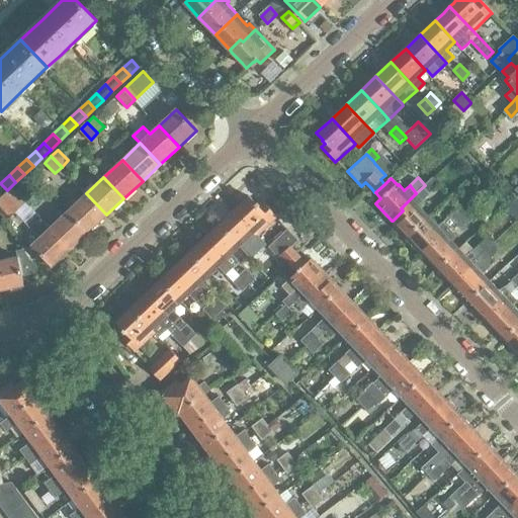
[(403,210),(393,221),(407,237),(428,217),(417,204),(438,184),(435,180),(432,178),(425,185),(416,193),(401,208),(403,210)]
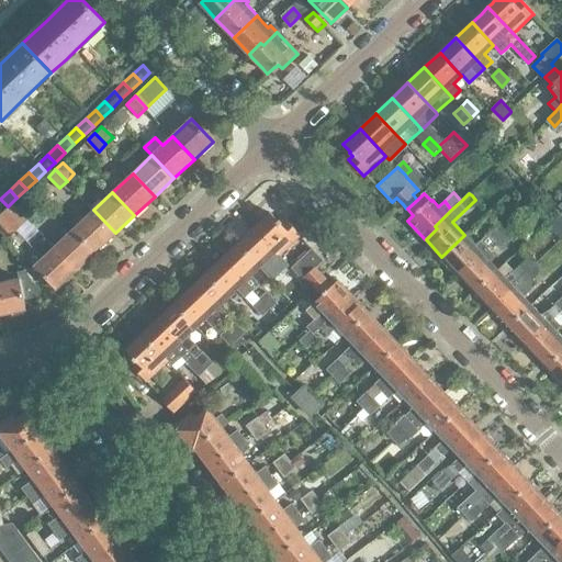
[(24,201),(18,209),(29,220),(35,213),(24,201)]
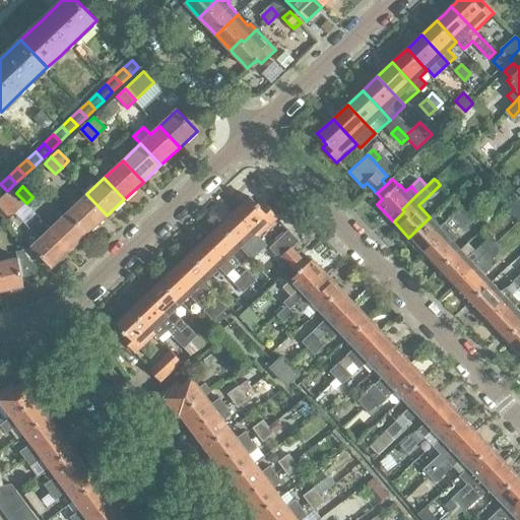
[(0,197),(0,209),(9,219),(26,203),(16,193),(11,187),(7,191),(0,197)]
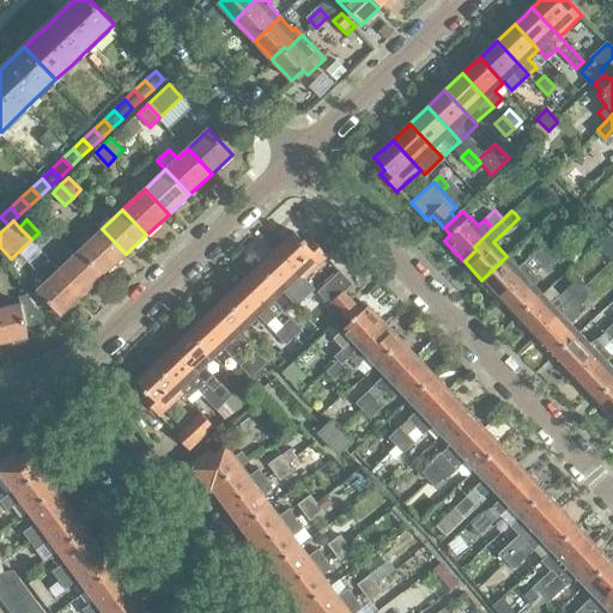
[(102,229),(80,249),(104,274),(126,254),(102,229)]
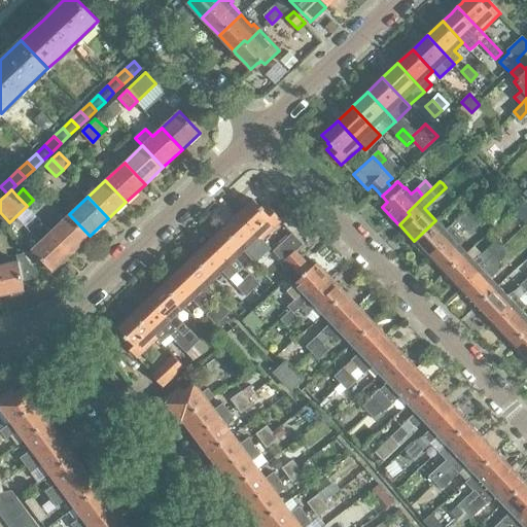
[(242,211),(238,214),(261,239),(261,238),(265,235),(281,219),(268,205),(264,209),(260,207),(253,201),(246,207),(242,211)]
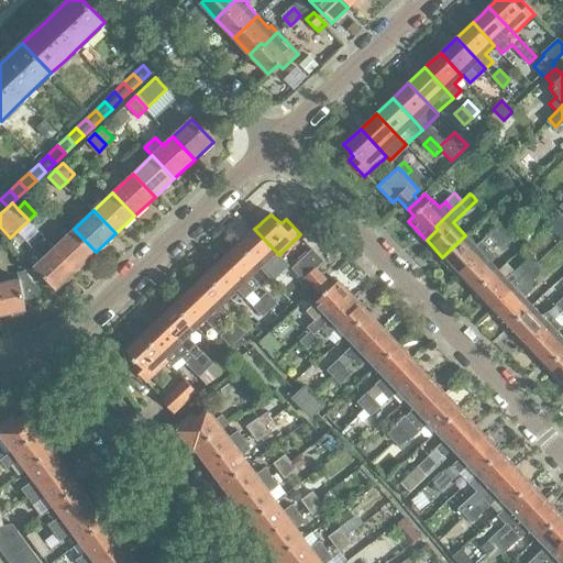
[(562,219),(559,214),(551,220),(562,232),(562,219)]
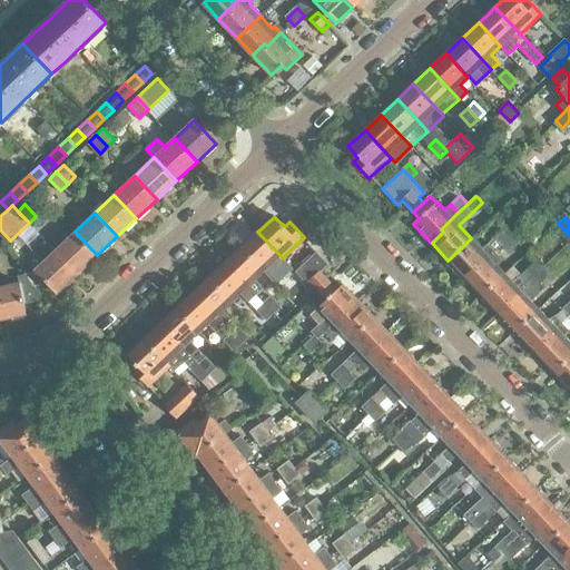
[(507,227),(494,238),(502,245),(513,235),(507,227)]
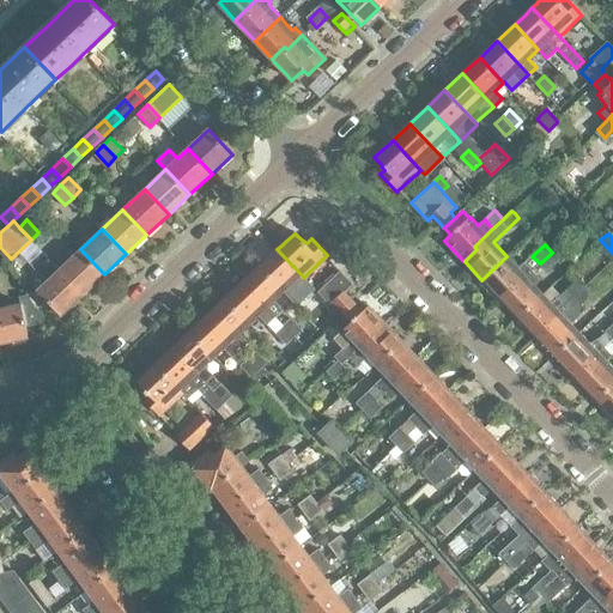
[(80,249),(59,269),(83,295),(104,274),(80,249)]
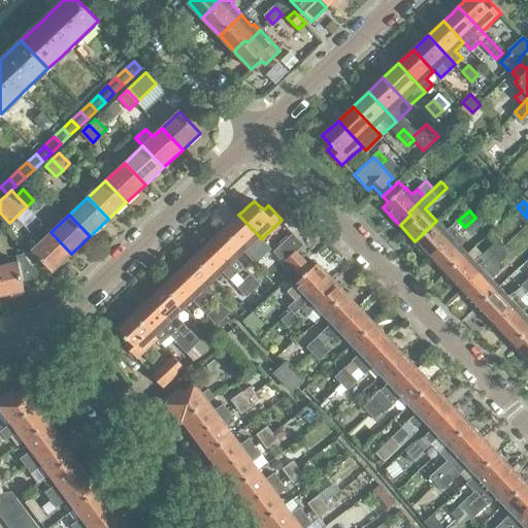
[(227,226),(224,229),(243,251),(256,264),(271,250),(266,243),(262,239),(238,215),(227,226)]
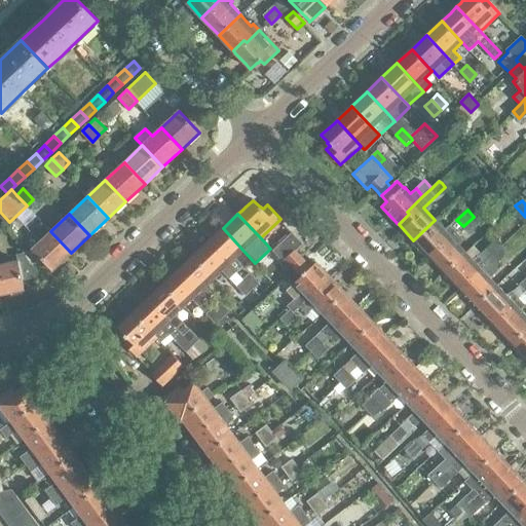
[(474,217),(463,226),(470,233),(480,223),(474,217)]
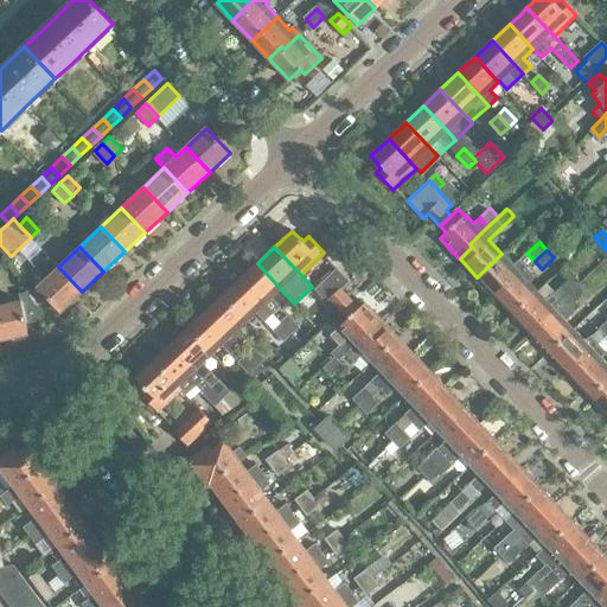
[(502,254),(477,278),(478,279),(493,294),(506,282),(509,286),(526,269),(535,261),(526,254),(519,261),(513,266),(503,255),(502,254)]
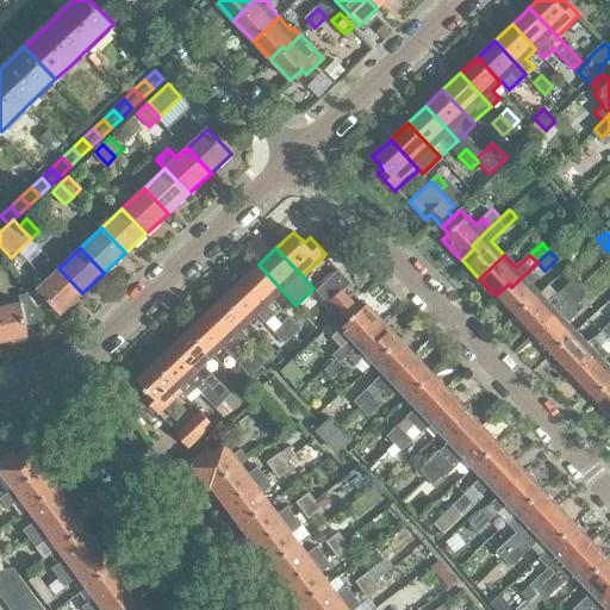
[(47,279),(37,288),(60,313),(82,293),(58,268),(53,262),(41,273),(47,279)]
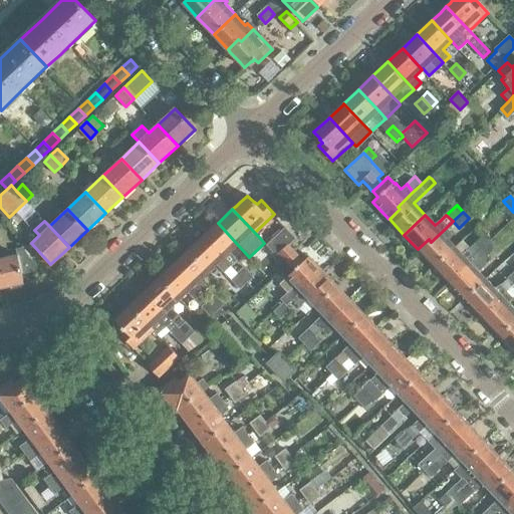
[(205,235),(204,237),(231,266),(238,260),(237,259),(230,251),(237,244),(218,223),(205,235)]
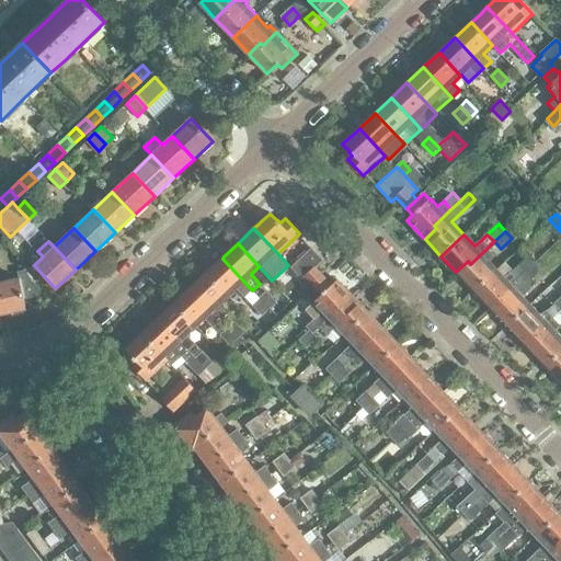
[(292,267),(285,274),(294,283),(300,277),(302,279),(306,276),(312,283),(321,274),(316,267),(323,260),(311,248),(292,267)]
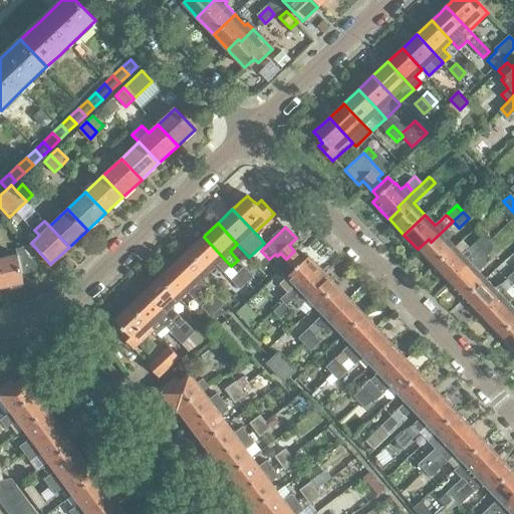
[(429,239),(418,249),(419,251),(434,266),(455,246),(448,239),(453,234),(446,228),(431,242),(429,239)]
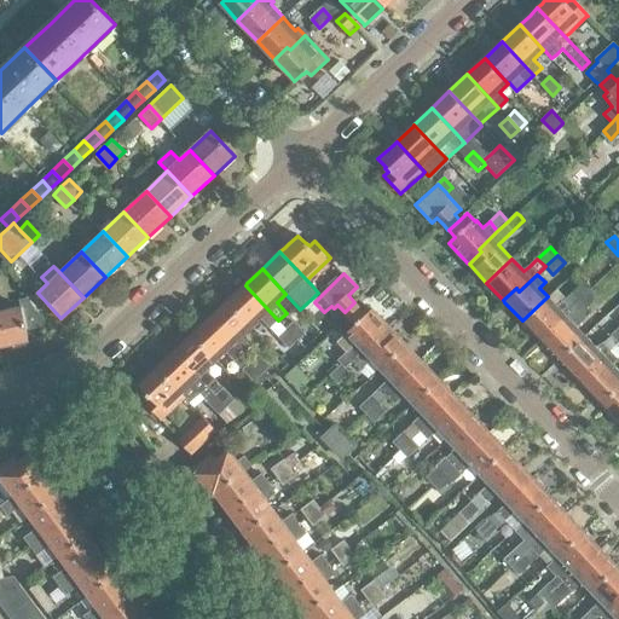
[(548,296),(522,320),(539,337),(543,342),(556,330),(553,327),(591,290),(583,283),(557,307),(548,296)]
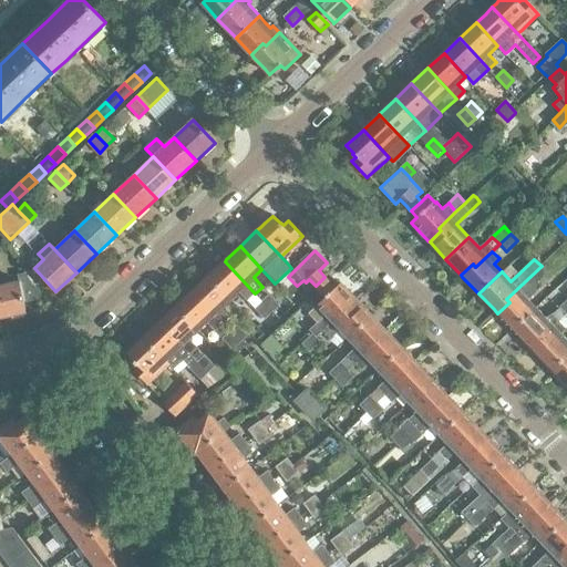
[(225,261),(208,276),(232,300),(240,292),(247,299),(255,307),(265,318),(272,311),(263,300),(255,294),(225,261)]
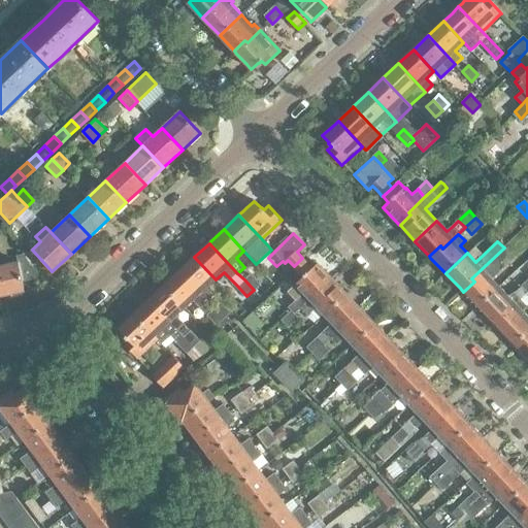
[(474,282),(463,292),(477,307),(499,287),(513,275),(504,266),(514,258),(510,255),(504,248),(471,278),(474,282)]
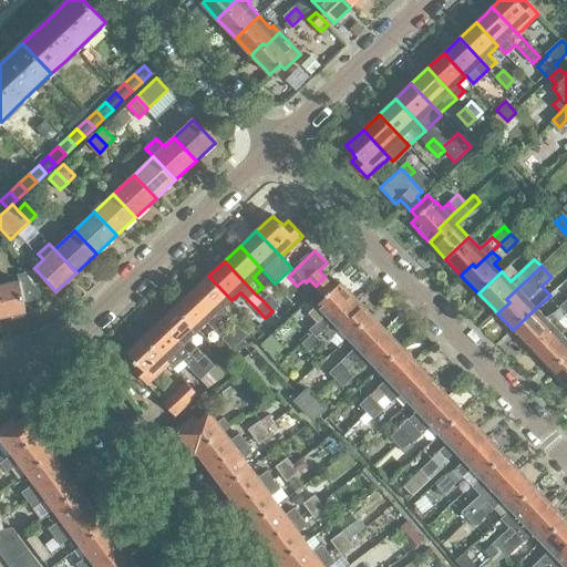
[(18,281),(0,285),(0,318),(26,313),(23,302),(39,300),(24,274),(17,275),(18,281)]
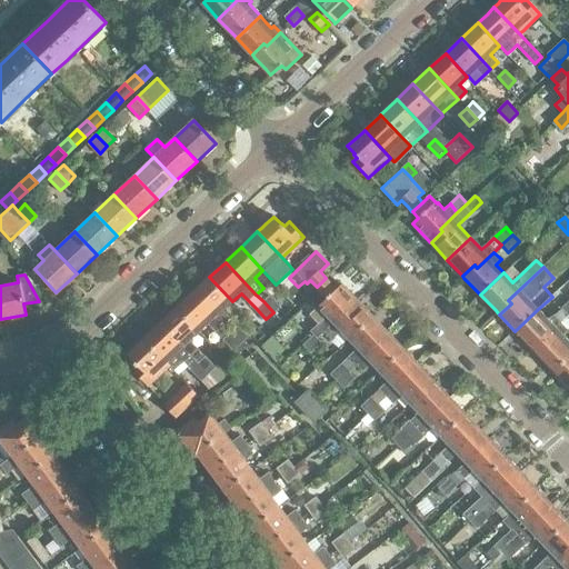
[(209,277),(192,293),(222,325),(231,317),(223,309),(232,301),(209,277)]
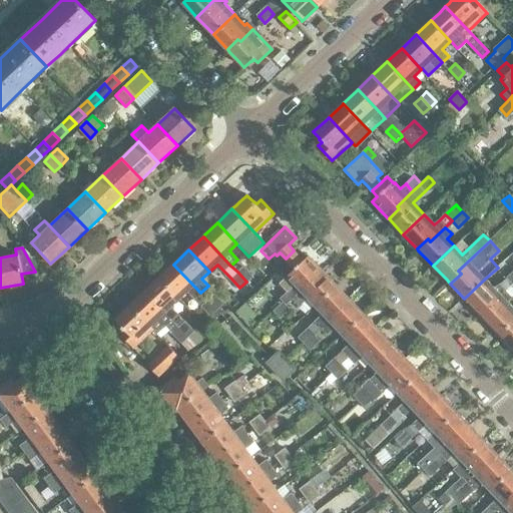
[(289,263),(280,272),(285,278),(287,276),(295,269),(304,261),(298,254),(289,263)]
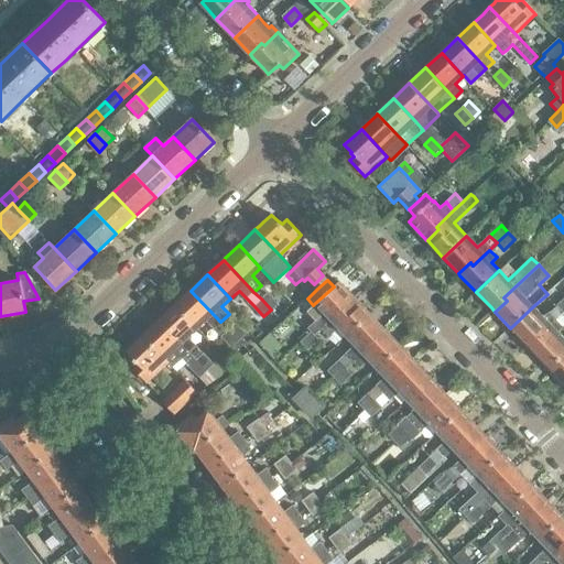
[(313,305),(305,312),(314,320),(307,326),(311,331),(315,335),(322,328),(354,297),(338,282),(334,286),(324,295),(315,303),(313,305)]
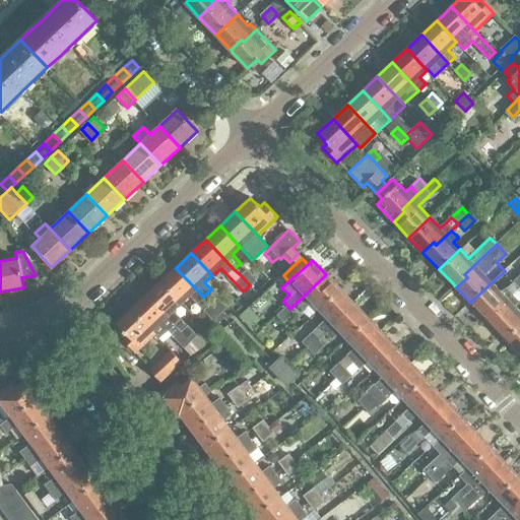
[(176,268),(159,283),(181,305),(191,296),(213,319),(219,314),(209,304),(203,297),(176,268)]
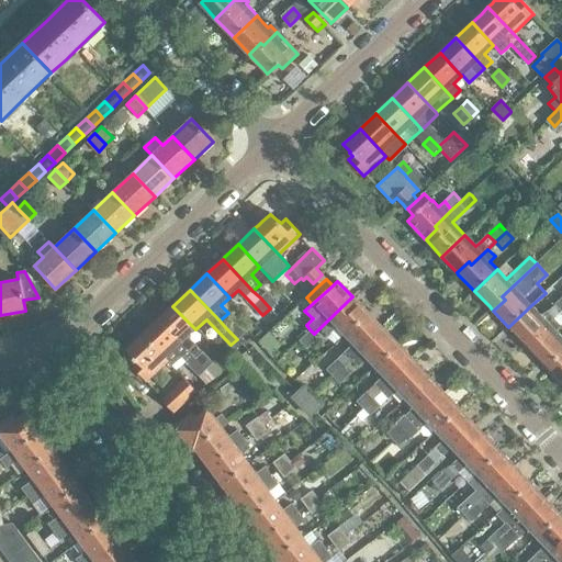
[(267,291),(260,298),(270,308),(271,307),(277,302),(267,291)]
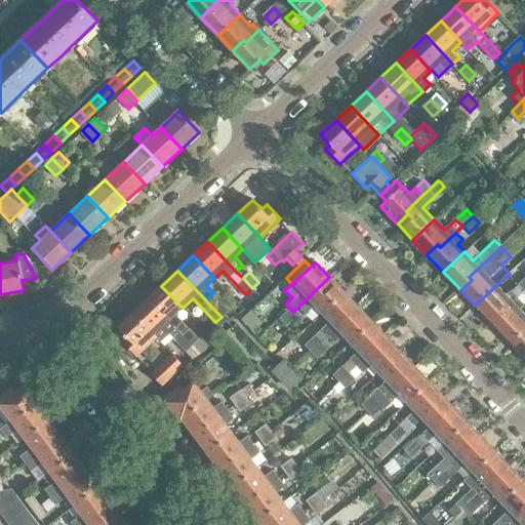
[(329,277),(299,306),(306,312),(314,305),(321,313),(344,291),(329,277)]
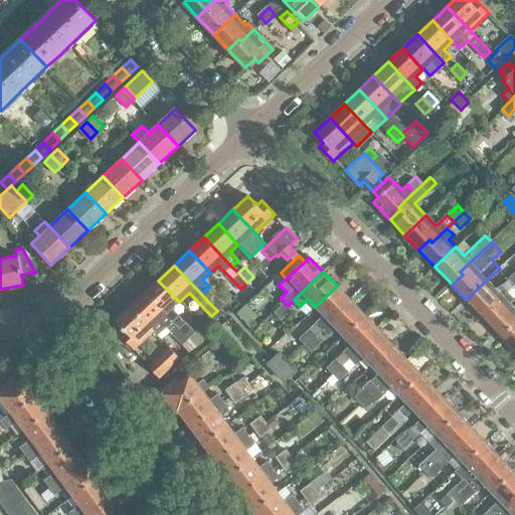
[(487,280),(466,300),(480,314),(490,304),(493,306),(508,292),(514,285),(514,273),(502,286),(501,286),(497,290),(487,280)]
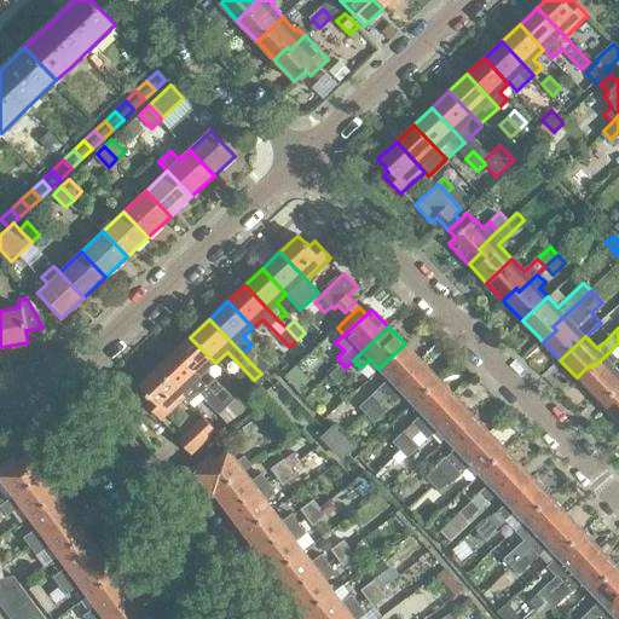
[(190,337),(172,354),(231,418),(244,411),(235,399),(236,399),(224,387),(215,379),(208,370),(215,363),(190,337)]
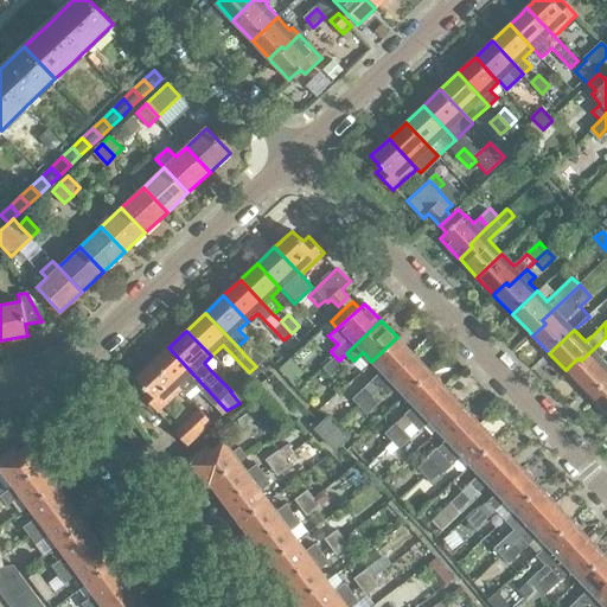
[(363,388),(352,398),(358,406),(370,395),(378,387),(413,353),(397,337),(371,362),(379,371),(362,388),(363,388)]
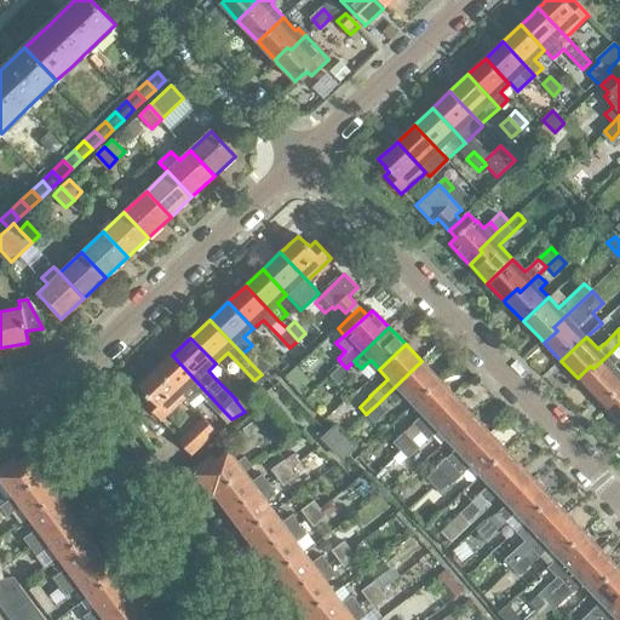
[(590,366),(578,378),(580,380),(597,399),(598,400),(602,403),(619,385),(619,372),(613,365),(619,360),(612,351),(593,368),(590,366)]
